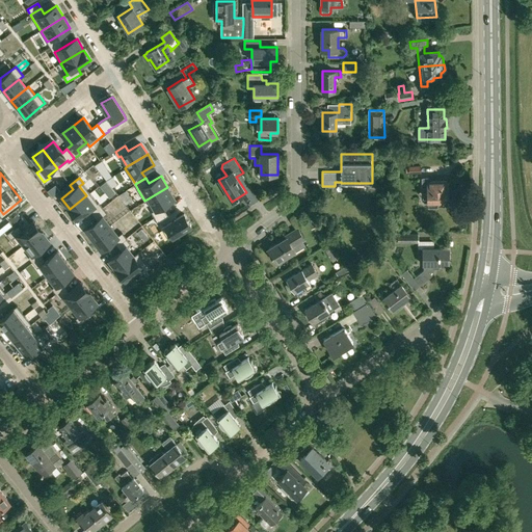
[(422,187),(429,187),(429,207),(437,207),(437,200),(447,200),(447,190),(447,182),(429,182),(429,178),(423,179),(422,187)]
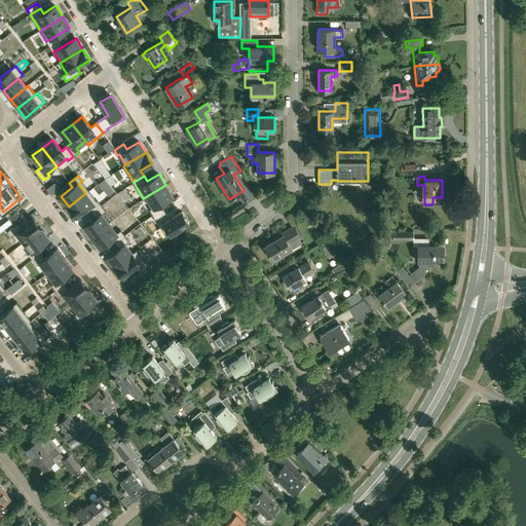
[(165,185),(145,197),(152,209),(150,210),(153,215),(163,209),(160,203),(173,195),(165,185)]
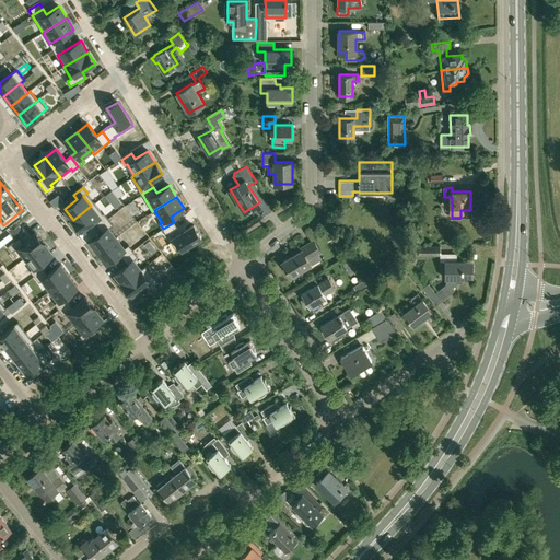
[(91,206),(73,220),(82,231),(94,221),(98,226),(108,219),(103,212),(100,216),(91,206)]
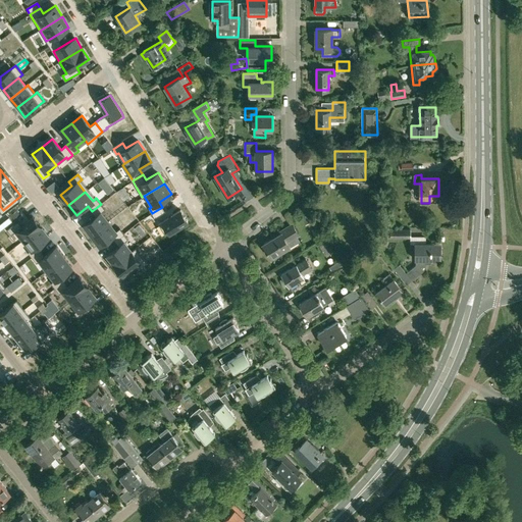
[(95,215),(84,224),(92,235),(108,221),(101,212),(105,209),(101,204),(92,211),(95,215)]
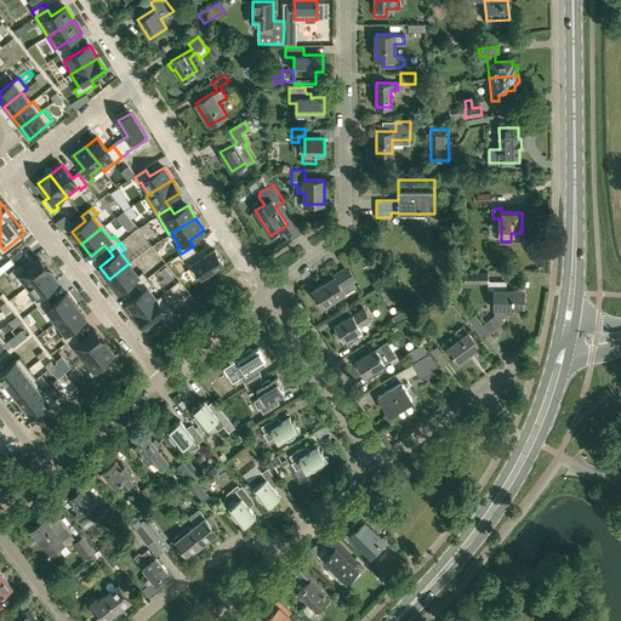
[(193,246),(181,254),(184,260),(197,252),(193,246)]
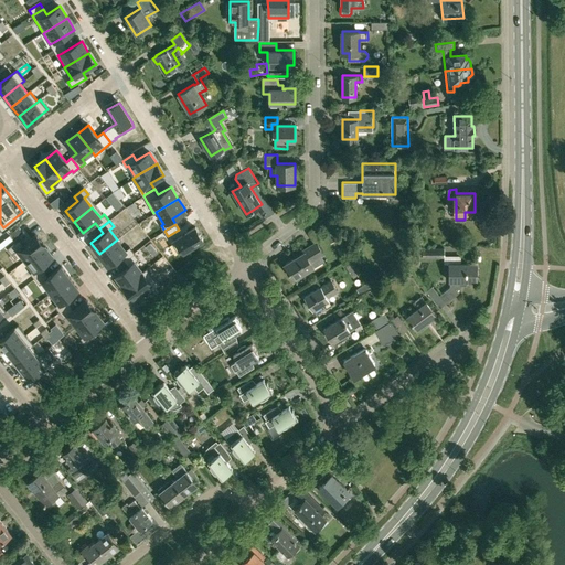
[(328,237),(330,236),(333,242),(339,237),(332,226),(323,231),(328,237)]
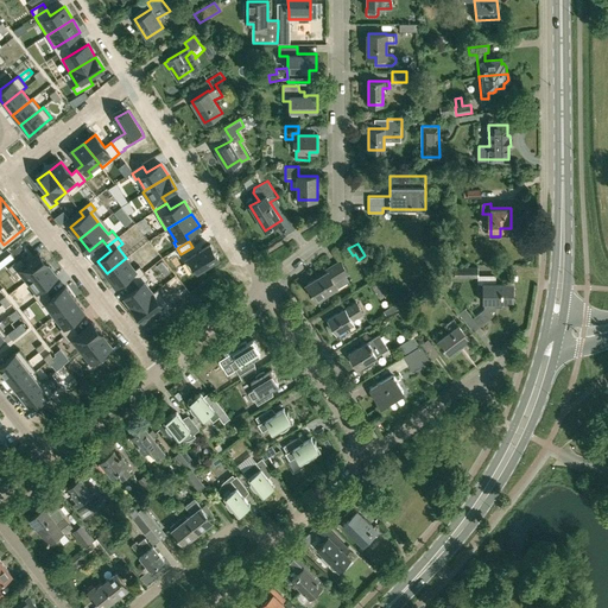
[(210,245),(189,258),(197,271),(219,258),(210,245)]
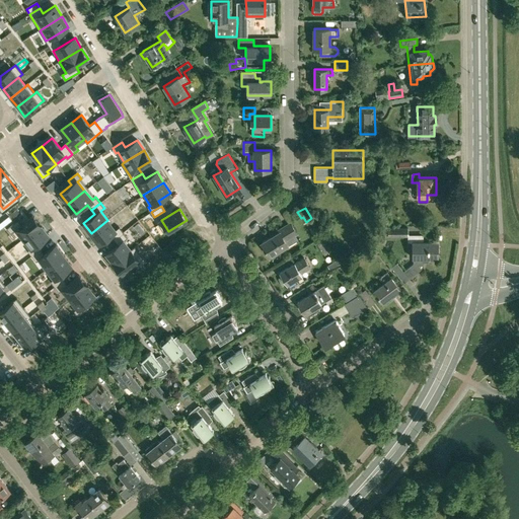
[(17,220),(8,227),(12,232),(16,229),(23,238),(41,225),(32,216),(21,225),(17,220)]
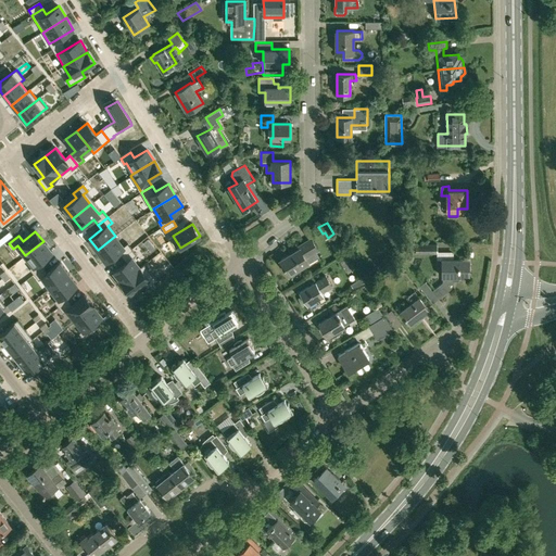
[(115,236),(98,250),(106,261),(118,251),(122,256),(123,256),(133,249),(127,242),(124,245),(115,236)]
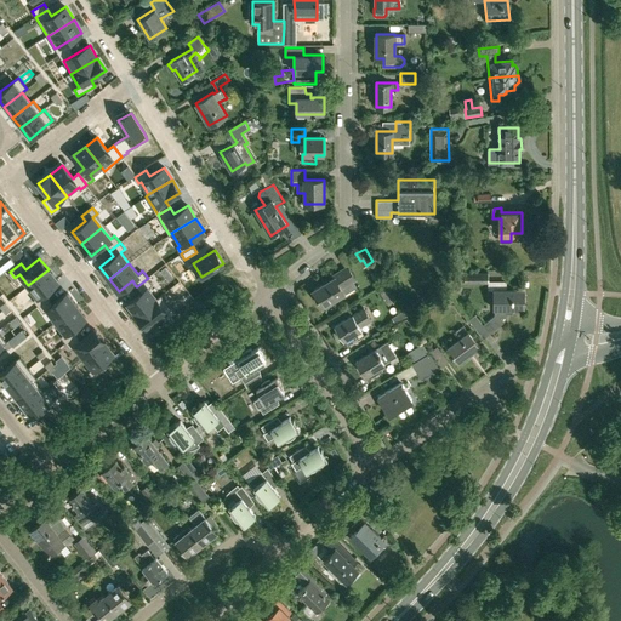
[(326,281),(313,290),(323,307),(345,292),(357,286),(353,281),(355,280),(347,267),(332,275),(335,278),(326,281)]
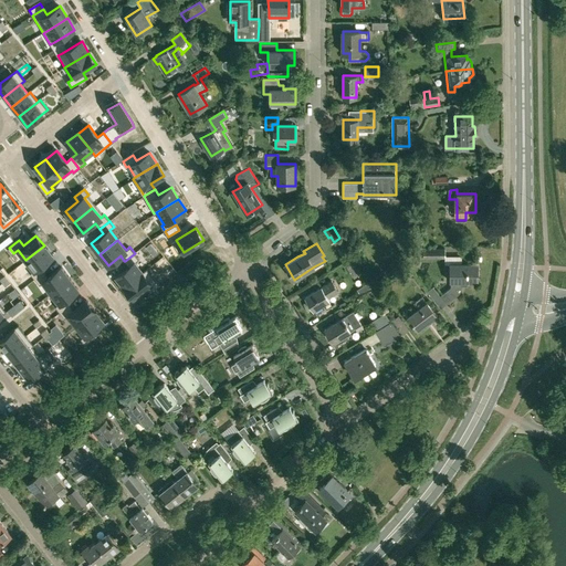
[(44,245),(25,260),(34,271),(30,274),(34,280),(44,272),(41,266),(53,257),(44,245)]
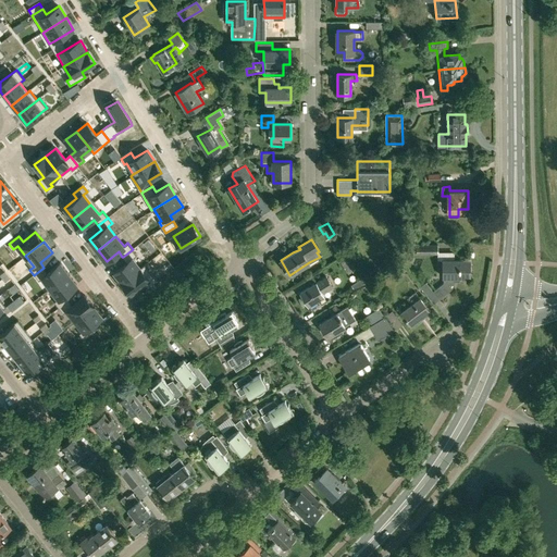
[(438,254),(438,245),(417,245),(417,255),(438,254)]
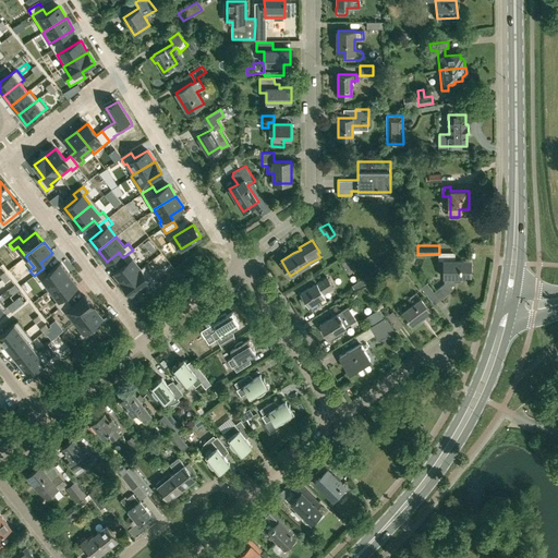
[(126,262),(114,271),(123,282),(141,268),(133,258),(137,255),(133,250),(123,257),(126,262)]
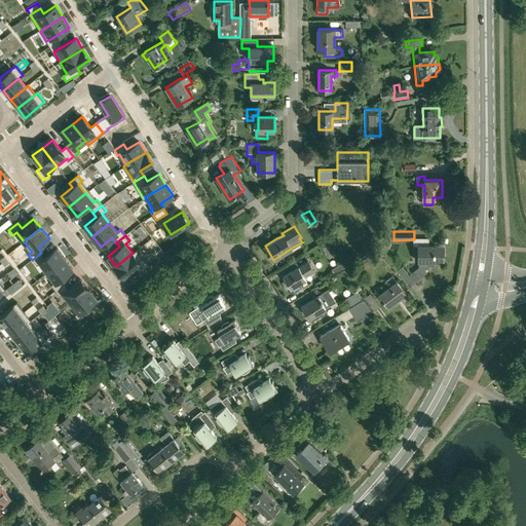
[(428,268),(428,261),(445,261),(445,245),(418,246),(418,262),(419,262),(419,267),(411,273),(409,274),(403,266),(397,270),(406,283),(412,278),(415,283),(425,274),(426,273),(427,271),(427,270),(428,269),(428,268)]
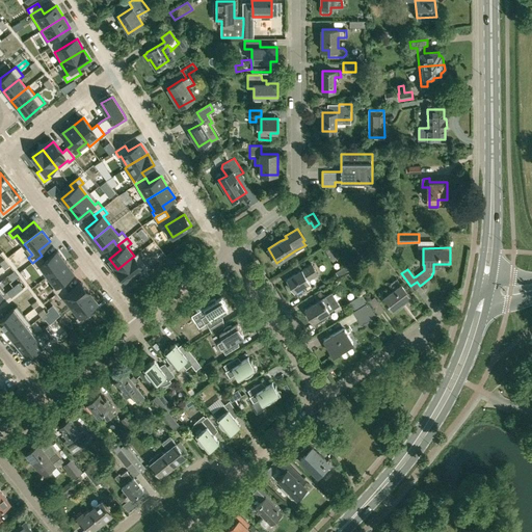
[(42,256),(32,263),(36,268),(41,265),(48,274),(65,261),(57,251),(46,261),(42,256)]
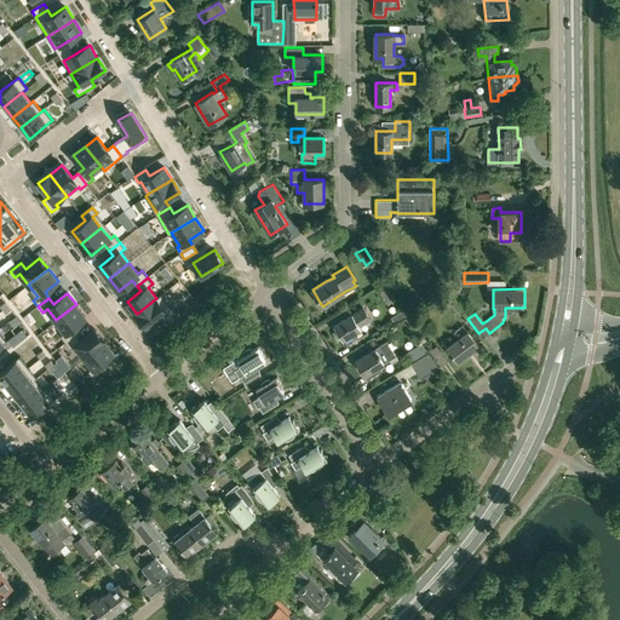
[(453,300),(447,294),(441,298),(447,305),(453,300)]
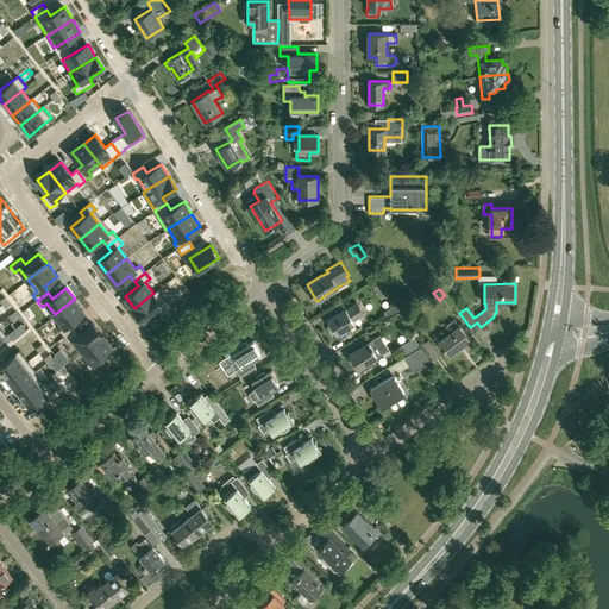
[(154,293),(135,308),(144,320),(157,309),(161,315),(173,307),(167,300),(163,303),(154,293)]
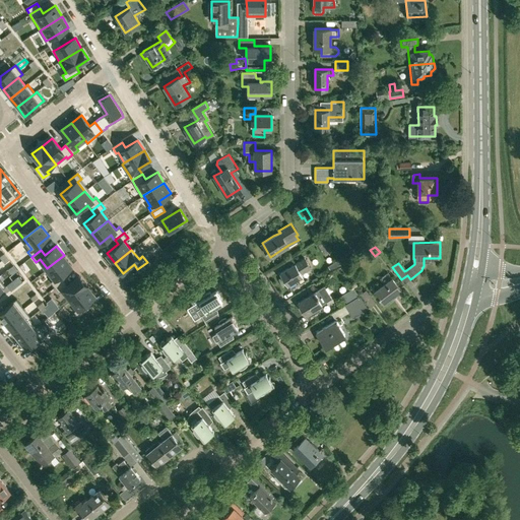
[(64,255),(47,268),(55,278),(51,281),(55,286),(64,279),(60,274),(72,265),(64,255)]
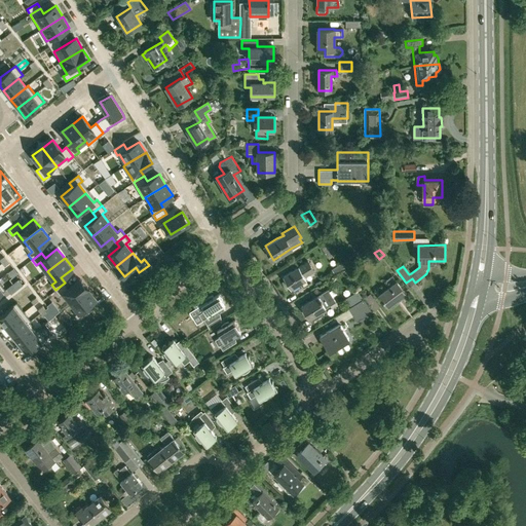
[(284,276),(291,288),(306,278),(305,277),(315,271),(309,261),(284,276)]
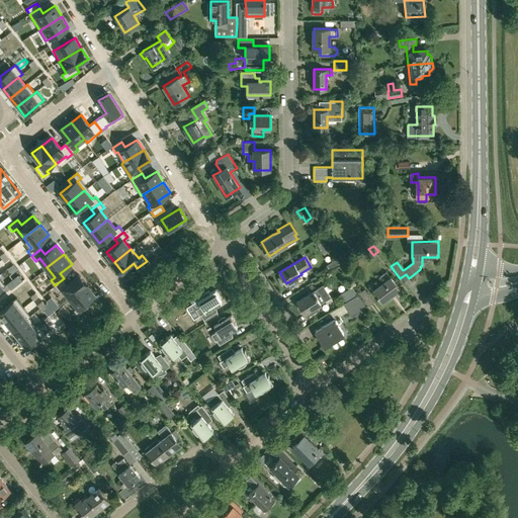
[(386,271),(378,277),(382,283),(373,290),(382,303),(400,288),(386,271)]
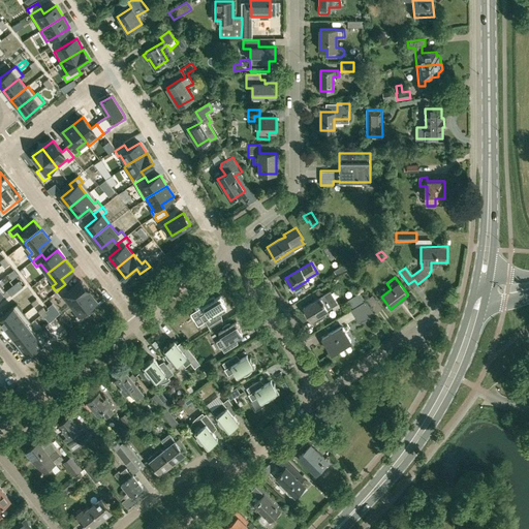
[(65,284),(56,291),(60,297),(64,293),(71,304),(89,289),(81,280),(69,289),(65,284)]
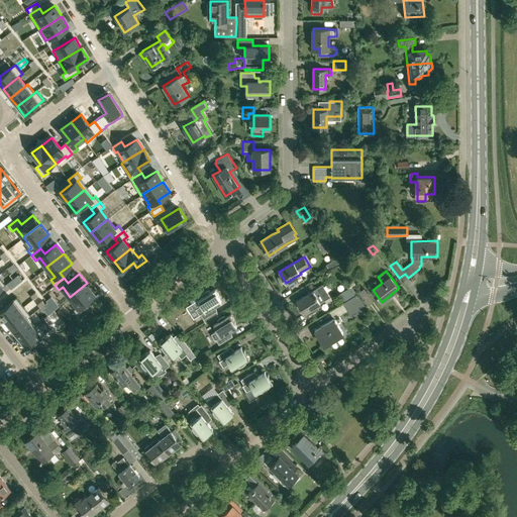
[(11,289),(22,280),(18,275),(7,284),(11,289)]
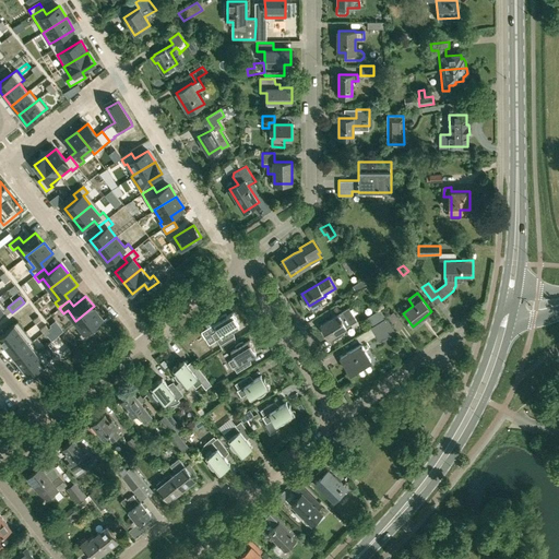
[(94,306),(75,321),(84,331),(80,334),(84,340),(94,332),(90,326),(103,317),(94,306)]
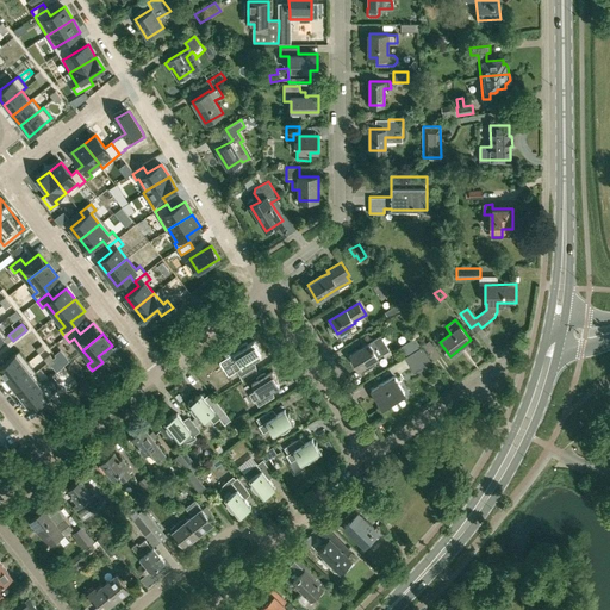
[(390,350),(380,336),(349,355),(358,369),(359,368),(361,372),(374,363),(373,360),(390,350)]
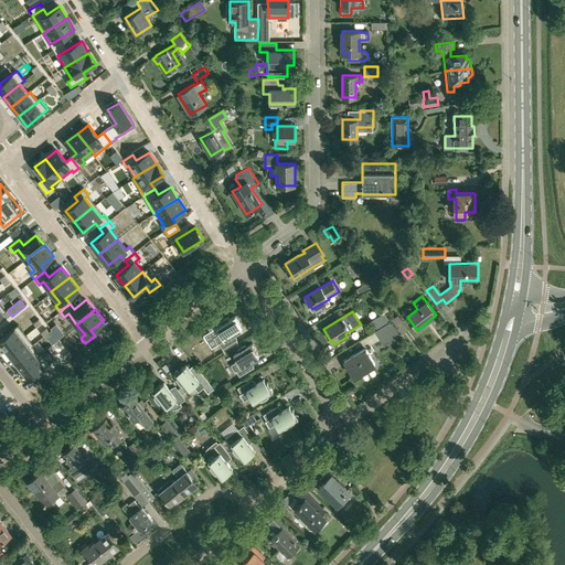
[(374,330),(375,331),(391,322),(391,321),(384,312),(371,320),(376,329),(374,330)]
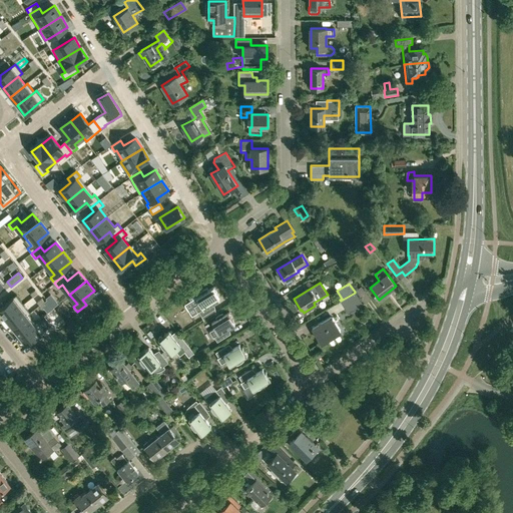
[(201,291),(199,293),(201,295),(196,298),(199,303),(195,305),(199,312),(200,311),(203,316),(212,310),(209,305),(219,299),(217,296),(218,295),(213,287),(208,290),(207,288),(204,289),(201,291)]
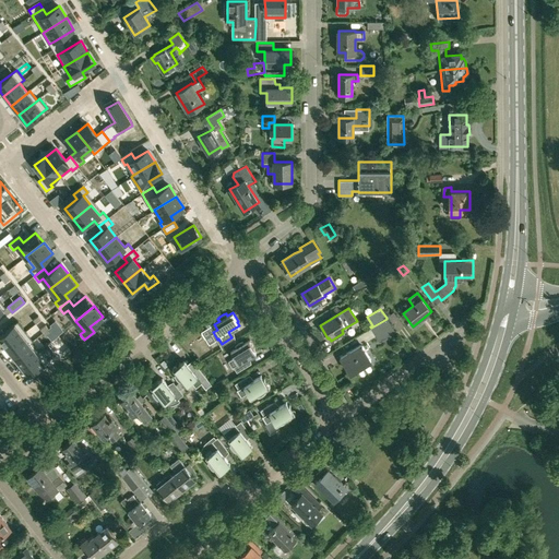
[(388,318),(387,318),(387,319),(371,328),(376,335),(392,324),(388,318)]
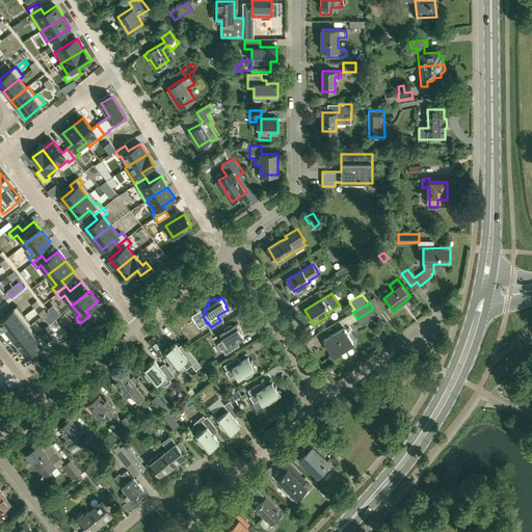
[(14,308),(0,318),(0,323),(5,330),(25,315),(17,306),(14,308)]
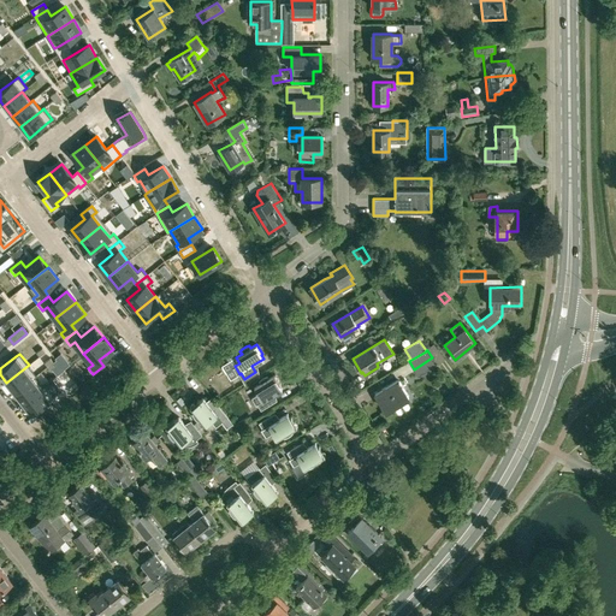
[(29,365),(6,383),(15,392),(35,375),(36,374),(29,365)]
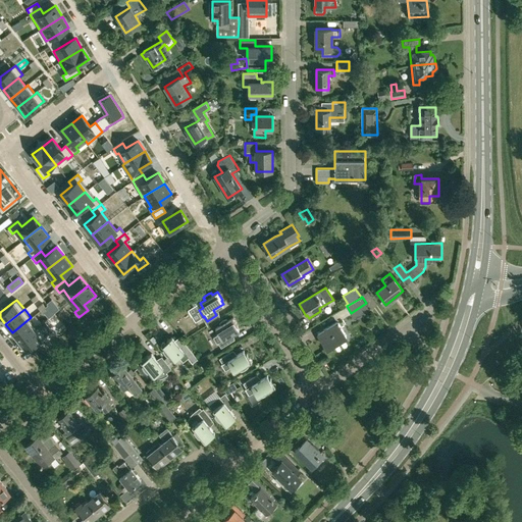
[(220,321),(219,323),(220,325),(215,328),(219,333),(213,337),(217,344),(218,343),(221,348),(232,341),(229,335),(239,329),(237,326),(238,325),(232,317),(228,320),(226,318),(223,319),(220,321)]
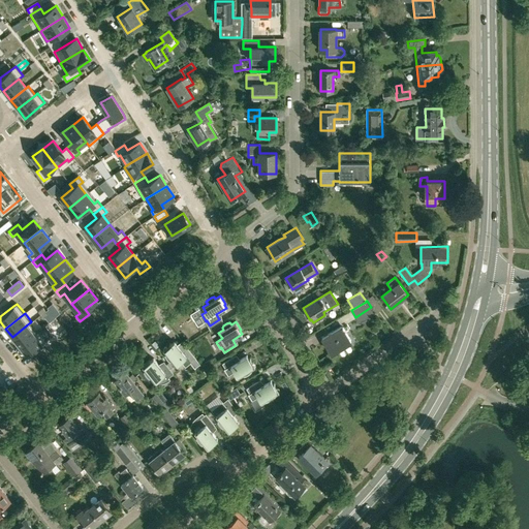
[(30,322),(12,337),(20,345),(37,332),(30,322)]
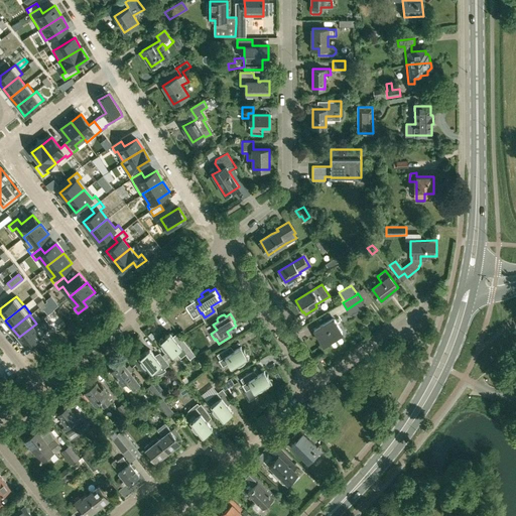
[(337,323),(341,320),(338,315),(334,317),(313,330),(323,344),(343,332),(337,323)]
